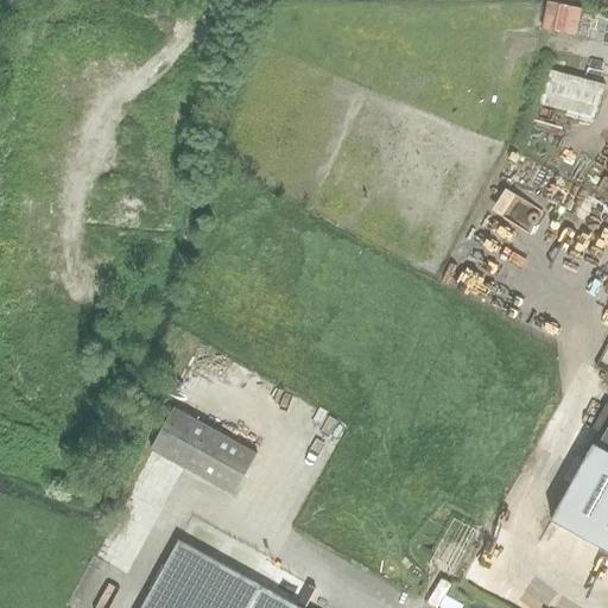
[(581,38),(588,11),(552,1),(545,30),(581,38)]
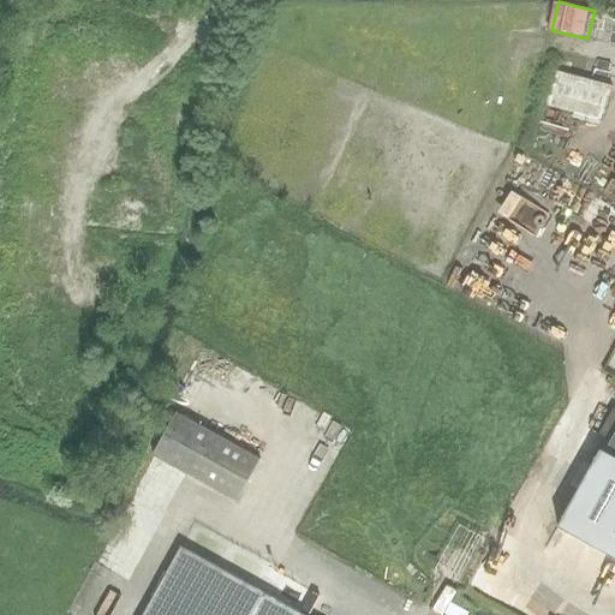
[(607,123),(614,95),(614,88),(561,72),(550,106),(607,123)]
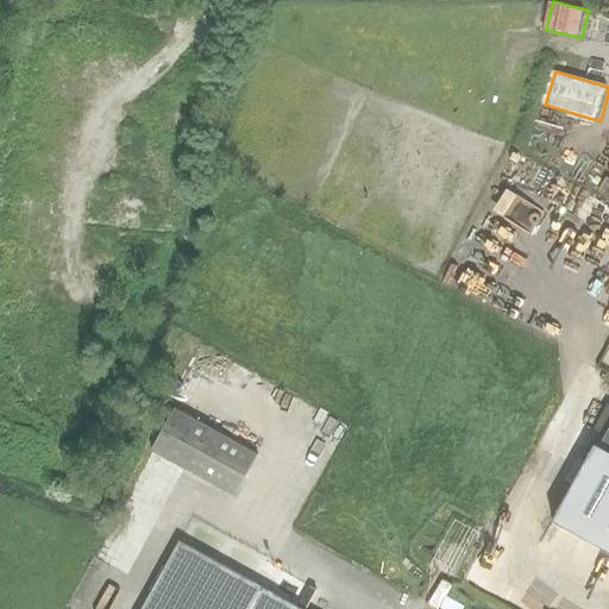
[(475,258),(503,272),(523,234),(494,220),(475,258)]
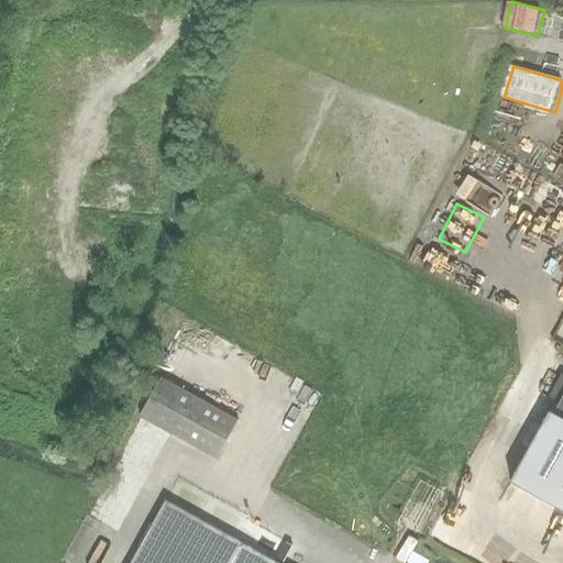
[(218,459),(239,420),(162,377),(141,416),(145,418),(175,434),(218,459)]
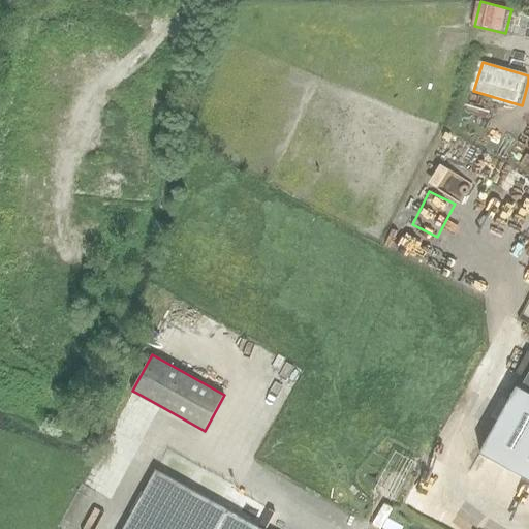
[(528,399),(514,392),(475,456),(528,485),(528,399)]
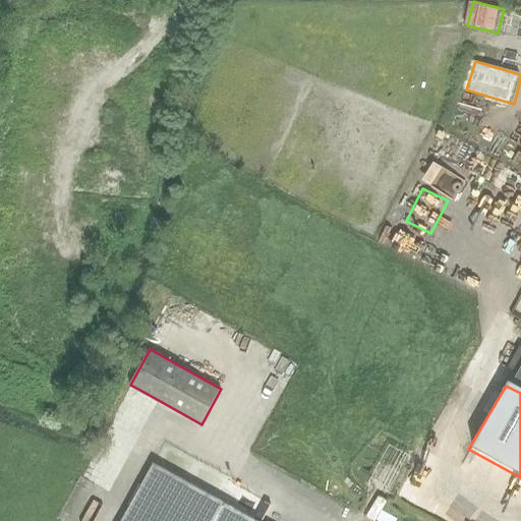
[(257,520),(154,463),(121,520),(257,520)]
